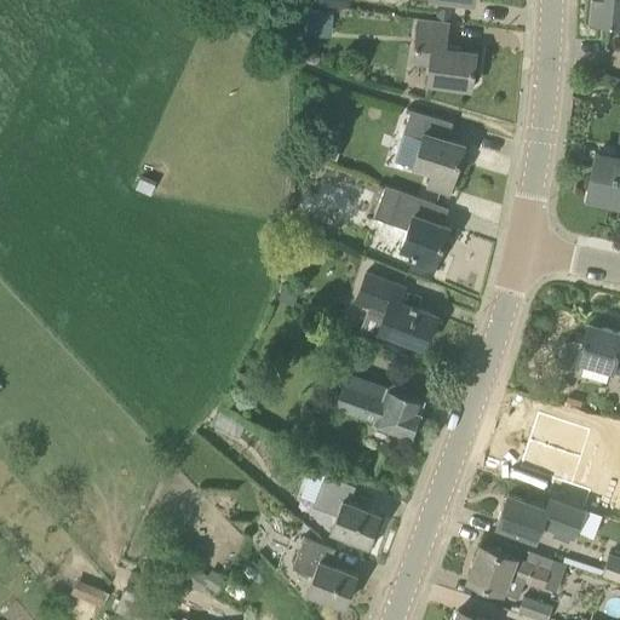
[(592,18),(591,19),(619,22),(619,0),(593,0),(592,18)]
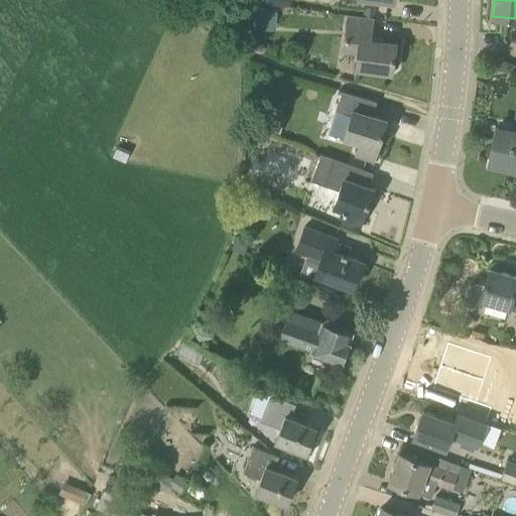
[(275,31),(277,11),(258,9),(256,30),(275,31)]
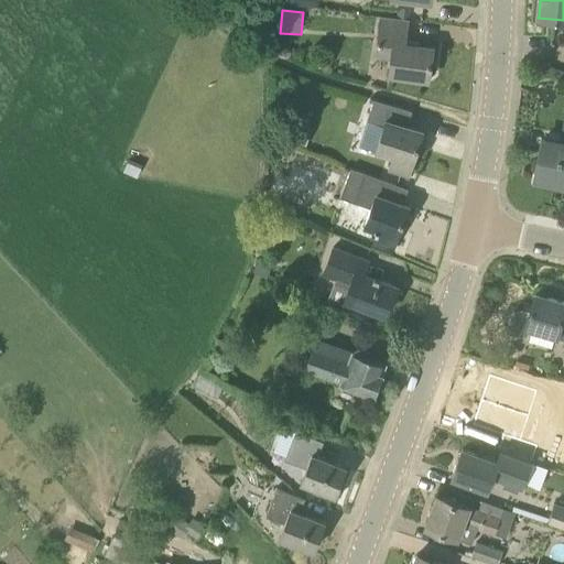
[(398,10),(398,19),(409,20),(410,11),(398,10)]
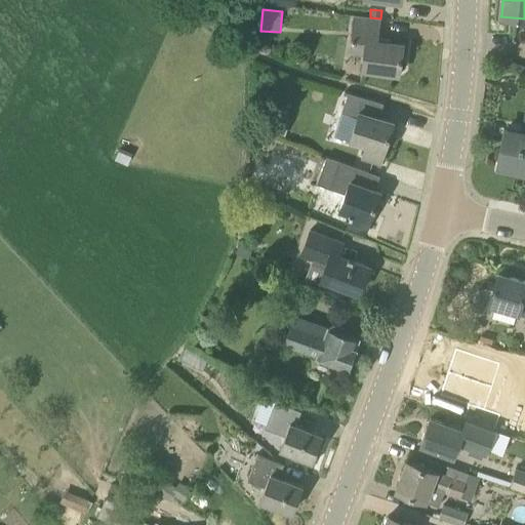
[(362,69),(399,74),(403,45),(376,42),(378,19),(354,16),(350,50),(364,52),(362,69)]
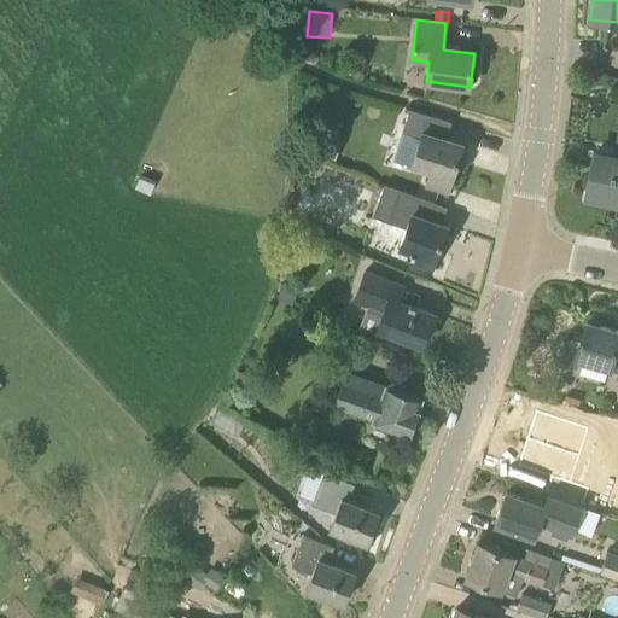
[(420,138),(412,165),(431,172),(426,185),(448,191),(462,143),(447,138),(452,122),(409,109),(402,133),(420,138)]
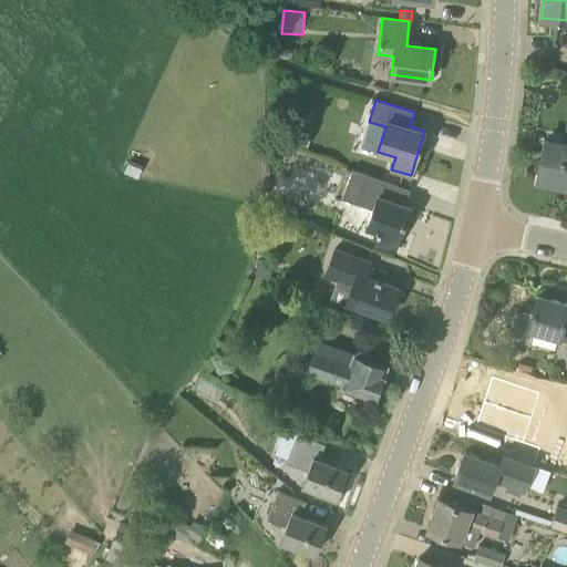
[(292,141),(299,123),(292,121),(286,138),(292,141)]
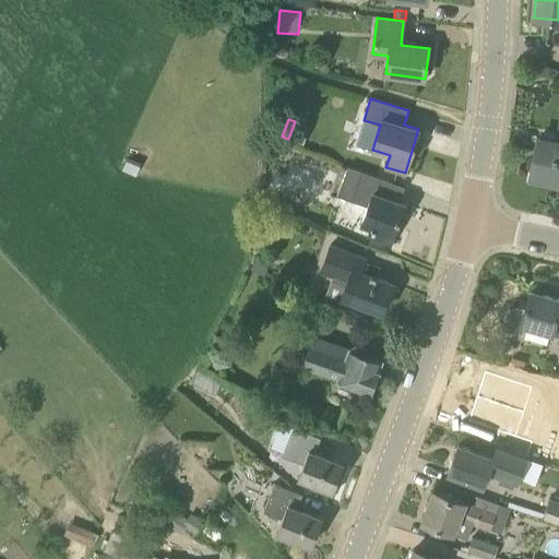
[(558,132),(557,142),(538,139),(531,173),(533,174),(533,173),(551,177),(550,180),(549,180),(549,181),(550,181),(558,182),(558,132)]
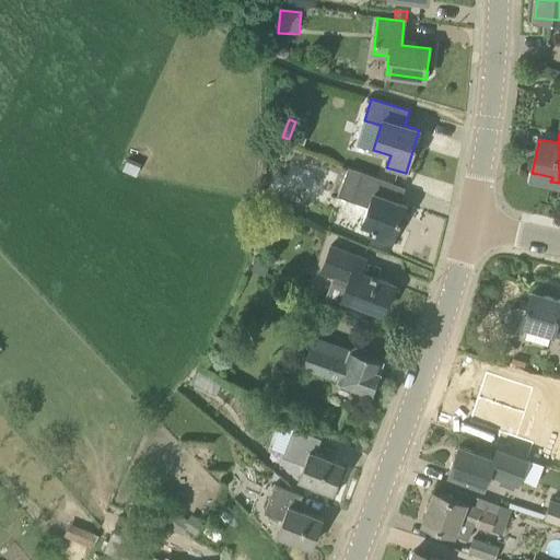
[(128,158),(123,171),(136,176),(141,163),(128,158)]
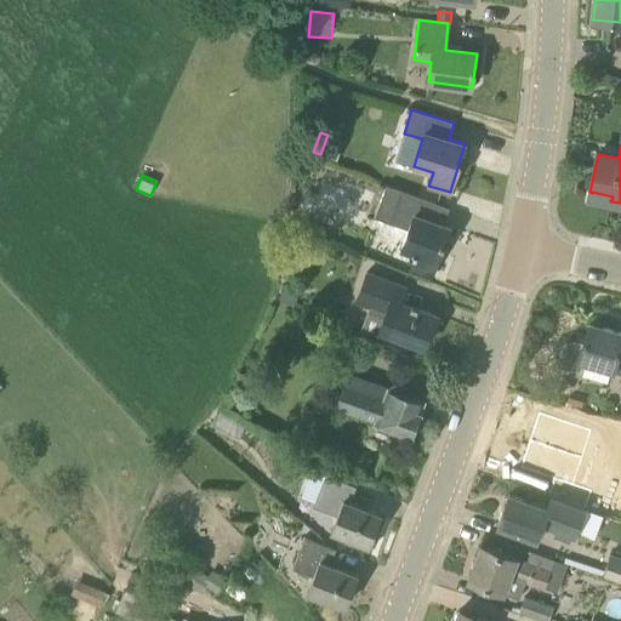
[(416,254),(411,269),(428,275),(434,260),(437,261),(449,227),(432,220),(438,204),(402,191),(386,186),(374,217),(391,223),(409,229),(402,249),(416,254)]
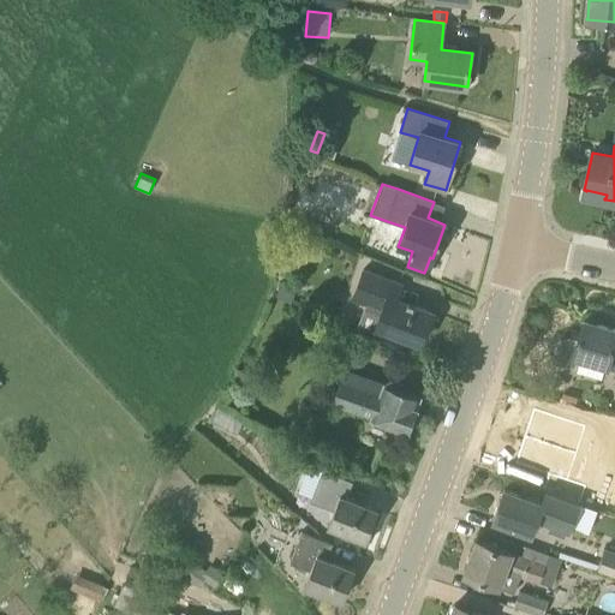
[(382,309),(376,326),(422,342),(433,312),(396,299),(402,284),(364,269),(353,298),(382,309)]
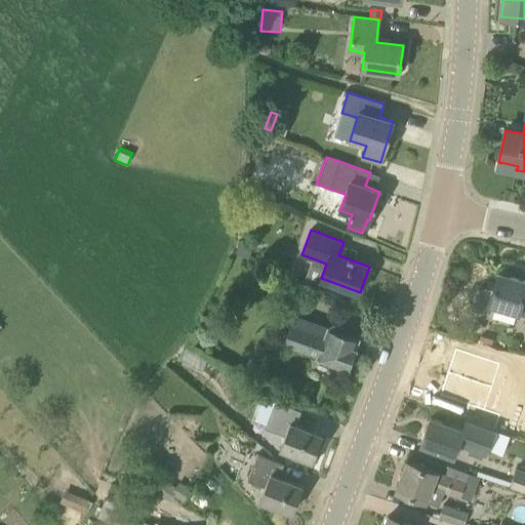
[(242,238),(234,252),(248,259),(255,245),(242,238)]
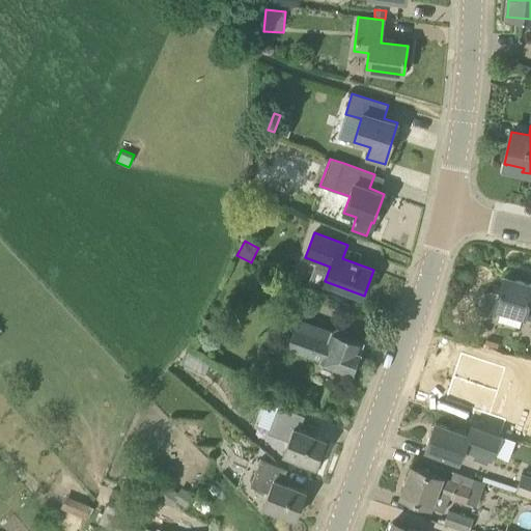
[(292,276),(310,281),(315,262),(297,258),(292,276)]
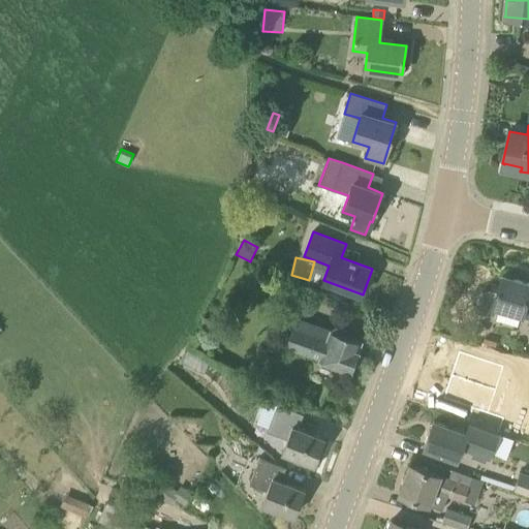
[(494,316),(497,308),(528,317),(528,301),(526,301),(528,289),(528,283),(501,276),(496,292),(490,290),(481,292),(477,299),(477,307),(484,314),(494,316)]
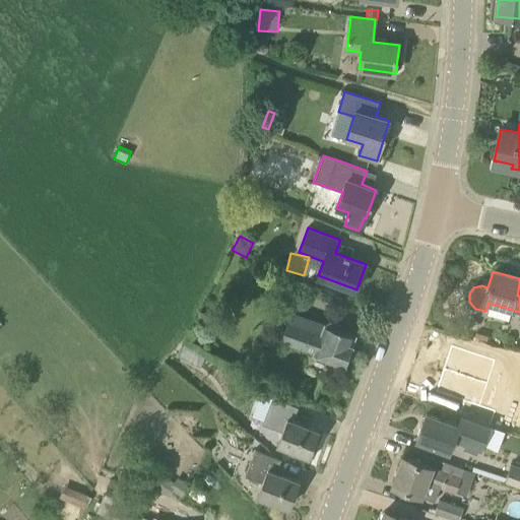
[(284,327),(280,339),(315,352),(314,352),(320,354),(335,361),(345,365),(348,356),(350,349),(352,345),(351,344),(355,335),(325,324),(323,323),(319,333),(286,321),(284,327)]
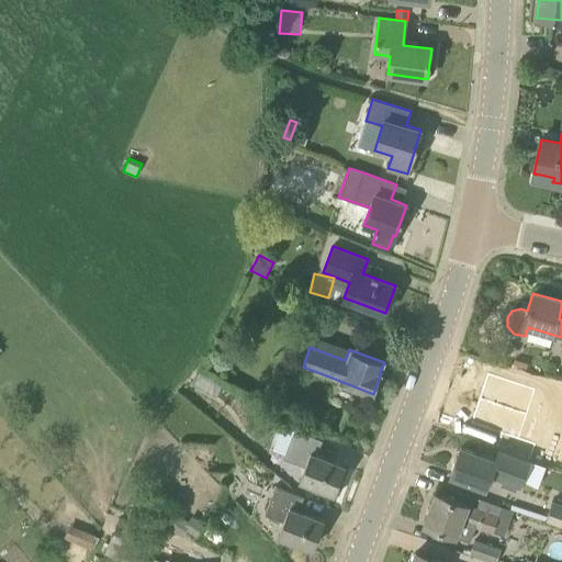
[(478,401),(478,402),(527,415),(532,393),(549,397),(554,382),(524,372),(518,389),(484,379),(478,401)]
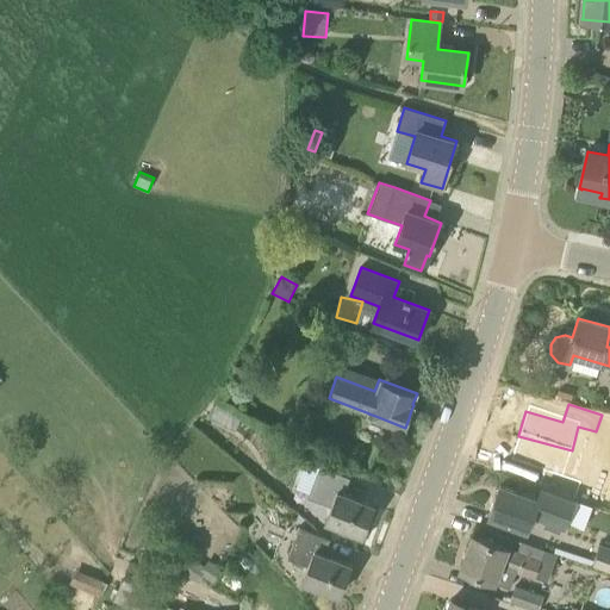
[(518,436),(511,461),(552,472),(548,485),(580,493),(585,477),(566,472),(572,450),(518,436)]
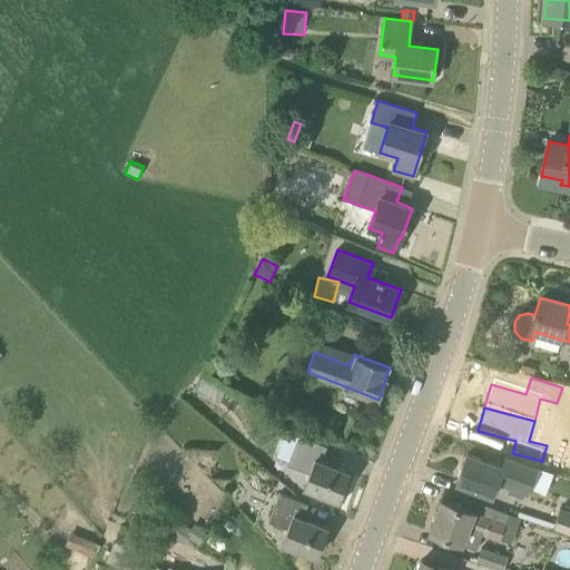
[(337,502),(338,499),(344,501),(350,488),(344,487),(350,472),(318,461),(324,446),(297,436),(286,465),(308,473),(303,489),(337,500),(336,502),(337,502)]
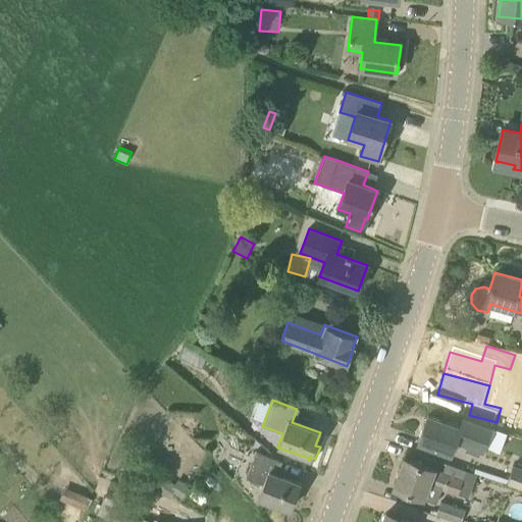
[(456,441),(473,449),(483,453),(492,428),(464,418),(461,427),(428,415),(418,441),(451,455),(456,441)]
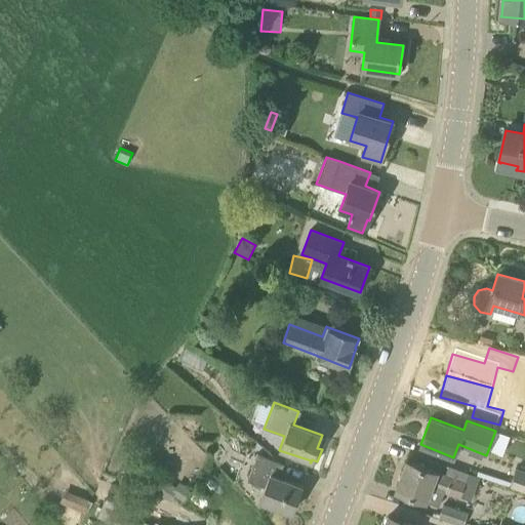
[(291,513),(301,485),(279,477),(283,465),(256,454),(247,481),(265,487),(259,501),(291,513)]
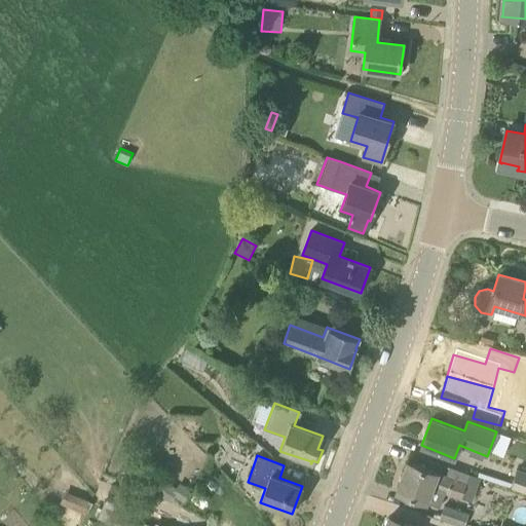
[(439,508),(445,493),(459,498),(468,475),(451,467),(447,478),(437,474),(408,461),(397,491),(425,503),(425,502),(439,508)]
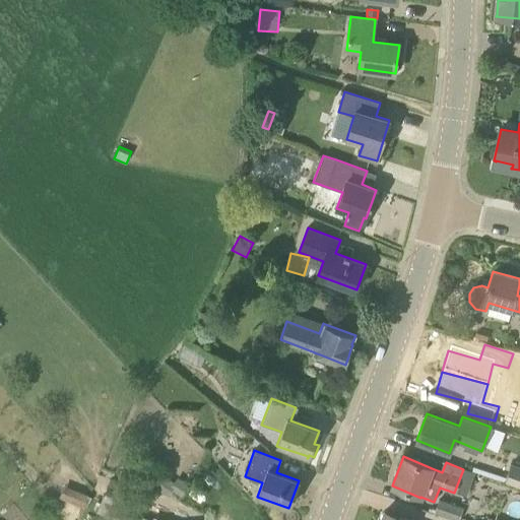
[(519,466),(511,464),(506,481),(519,486),(519,466)]
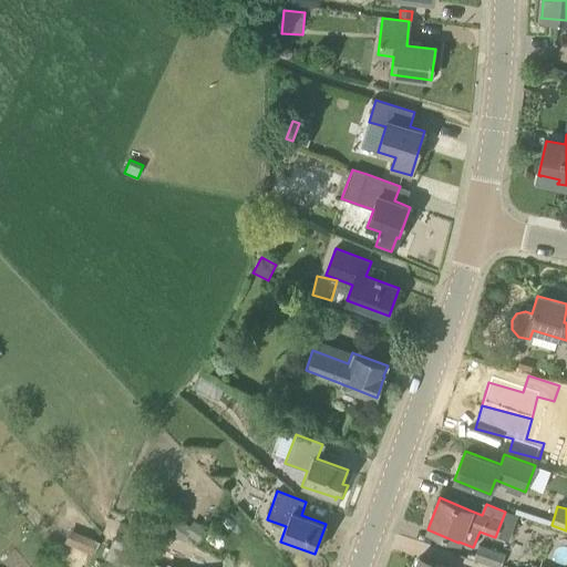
[(182,513),(169,534),(183,543),(187,535),(198,542),(202,535),(188,526),(193,519),(182,513)]
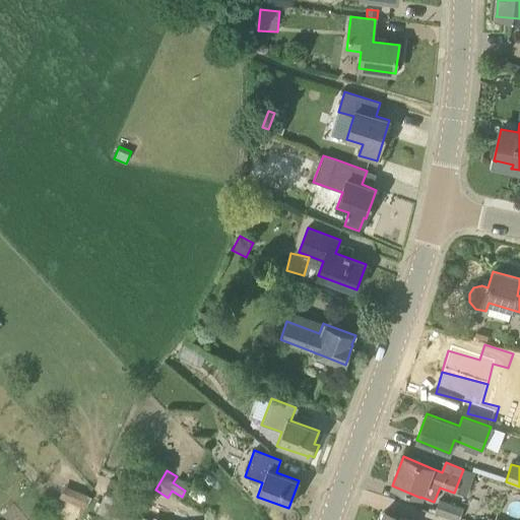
[(105,492),(95,512),(113,519),(133,519),(137,514),(139,515),(142,508),(128,503),(128,501),(133,489),(110,479),(105,492)]
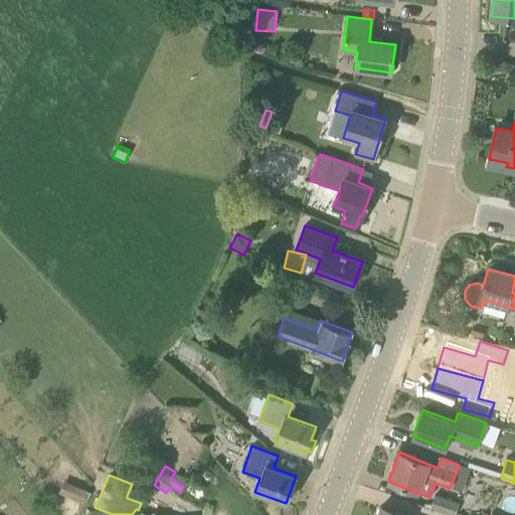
[(88,491),(75,485),(69,498),(82,503),(88,491)]
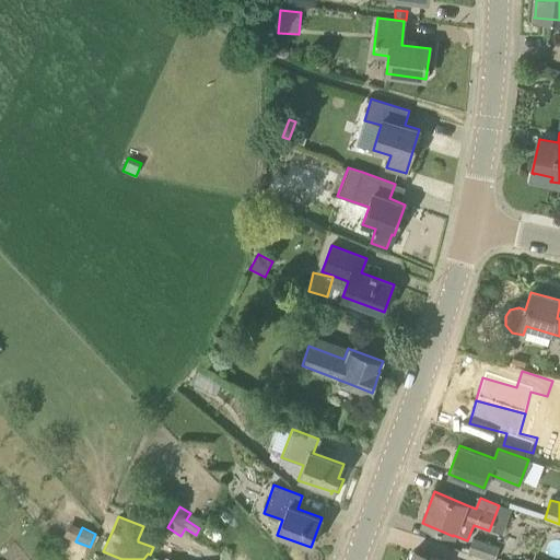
[(492,559),(493,559),(499,547),(474,538),(468,551),(492,559)]
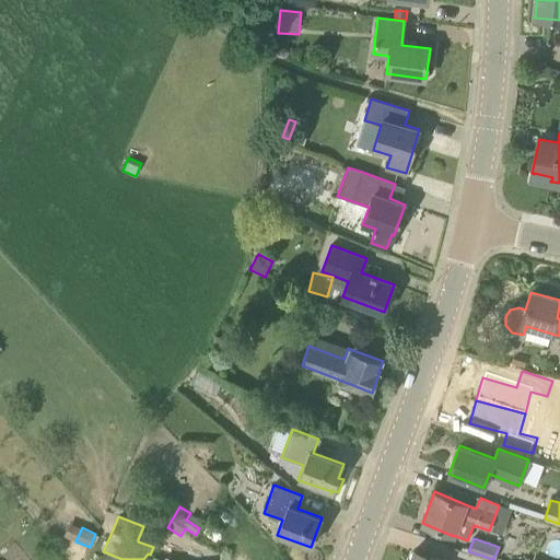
[(440,559),(415,550),(410,559),(440,559)]
